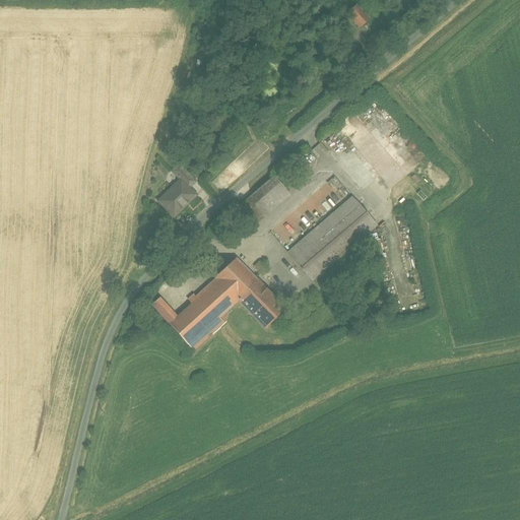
[(359,5),(348,15),(363,30),(373,20),(359,5)]
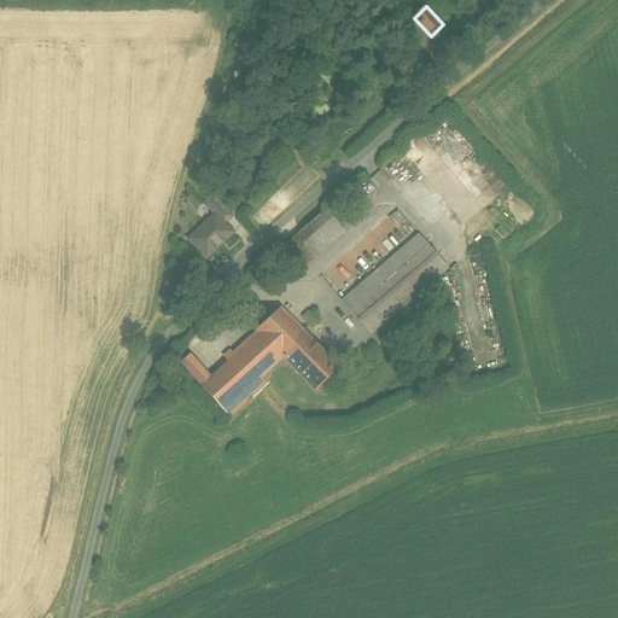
[(214,213),(225,222),(233,214),(213,193),(204,203),(214,213)]
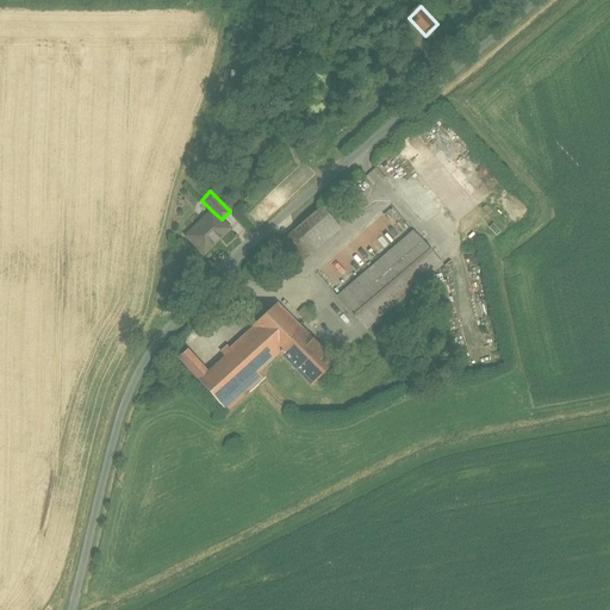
[(344,229),(324,206),(296,231),(286,240),(280,244),(300,267),(344,229)]
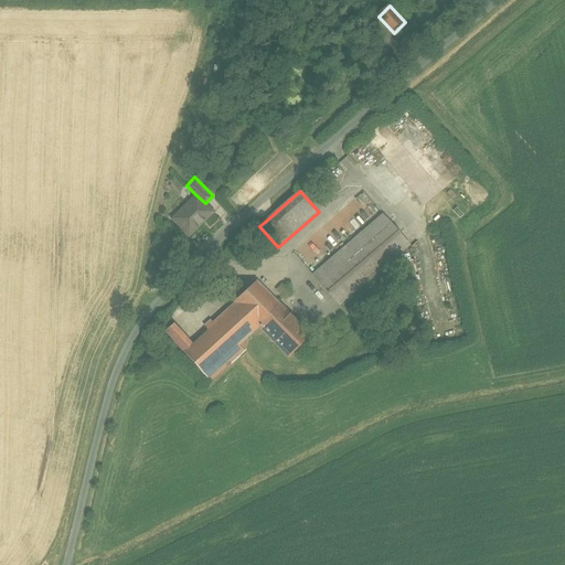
[(317,193),(311,195),(317,205),(321,202),(317,193)]
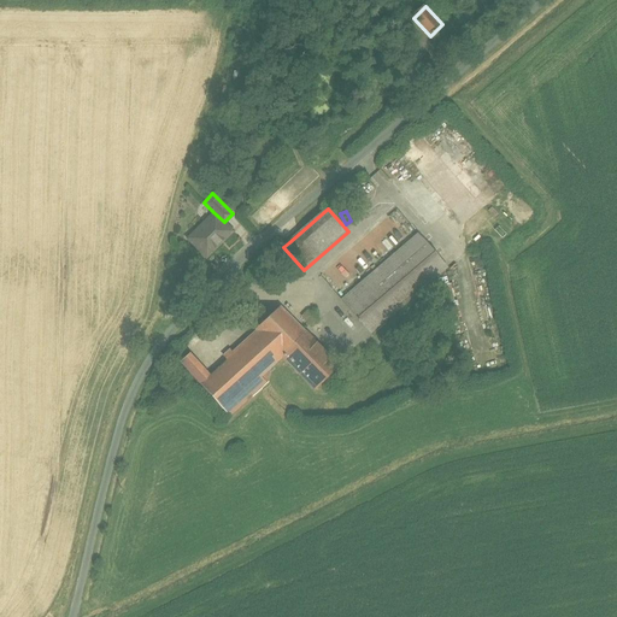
[(186,240),(207,260),(235,233),(224,222),(213,212),(195,231),(191,230),(186,231),(184,238),(186,240)]
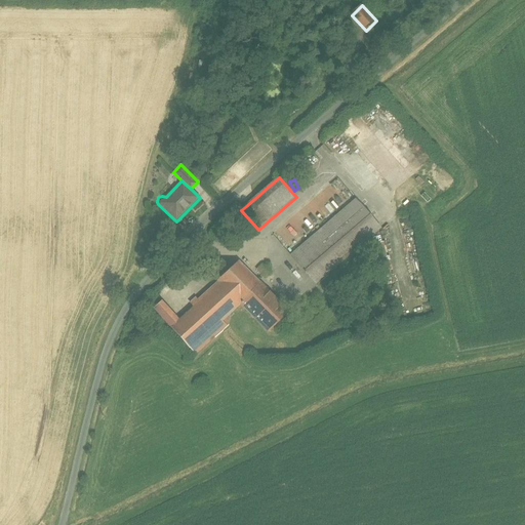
[(290,255),(317,285),(362,246),(374,236),(384,228),(357,197),(290,255)]
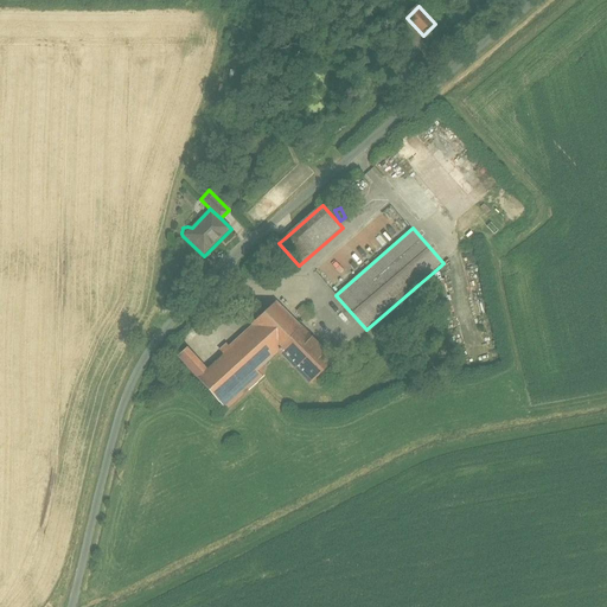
[(230,250),(221,241),(206,256),(216,266),(230,250)]
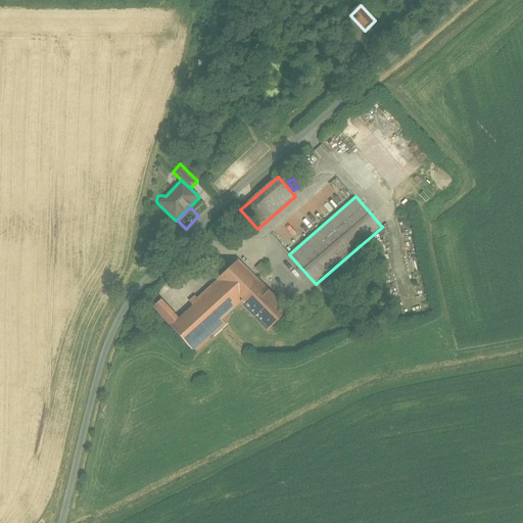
[(269,332),(291,312),(241,258),(198,298),(196,296),(189,302),(194,307),(172,328),(188,345),(193,350),(197,354),(222,330),(228,325),(224,320),(241,303),(269,332)]
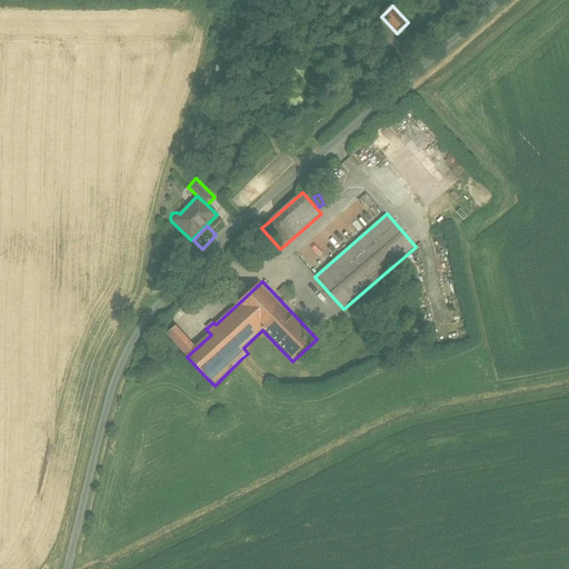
[(186,355),(196,345),(178,325),(176,327),(168,335),(183,352),(186,355)]
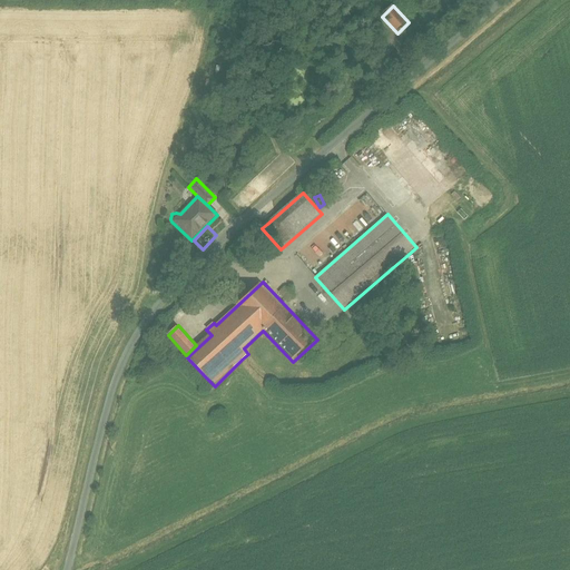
All buildings are outlined.
